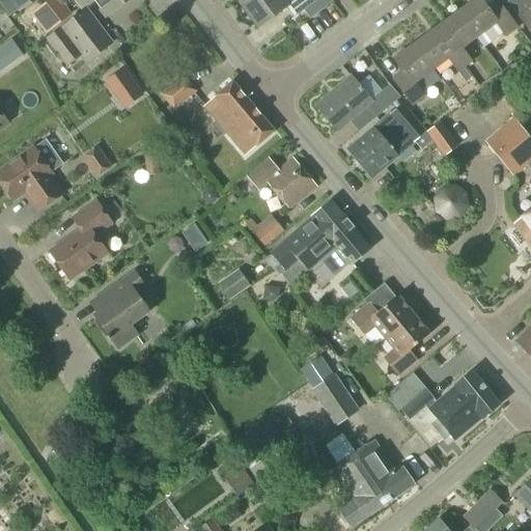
[(8,0),(17,12),(34,0),(8,0)]
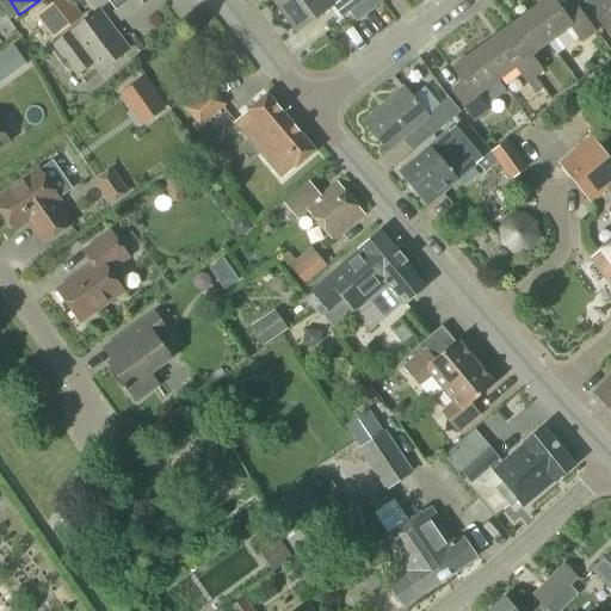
[(139,0),(140,1),(142,0),(106,0),(115,11),(128,0),(139,0)]
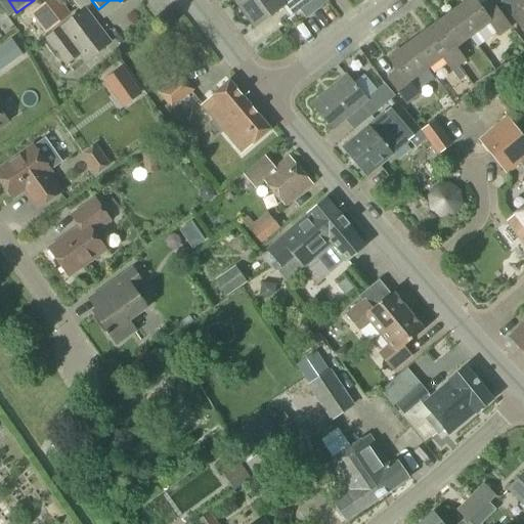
[(281,0),(242,0),(236,4),(254,28),(286,5),(281,0)]
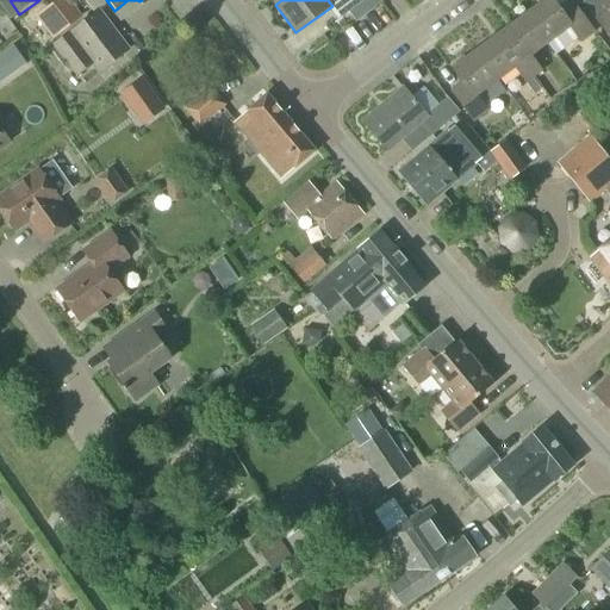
[(346,13),(363,0),(337,0),(337,1),(346,13)]
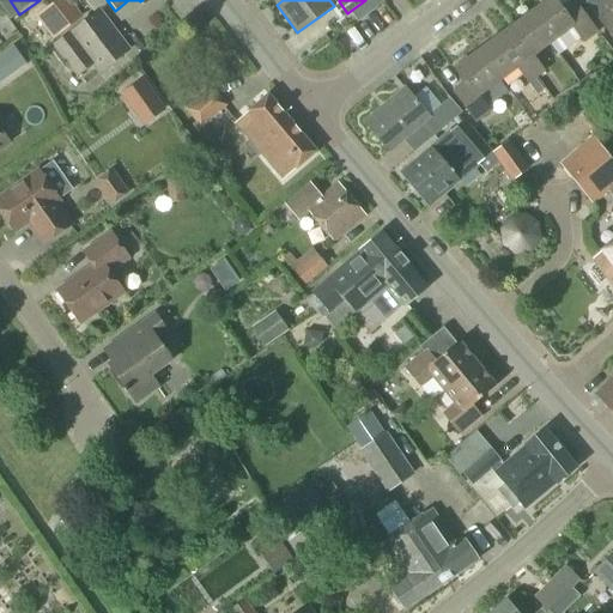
[(547,0),(528,14),(550,44),(574,28),(584,42),(596,32),(574,2),(562,11),(553,0),(547,0)]
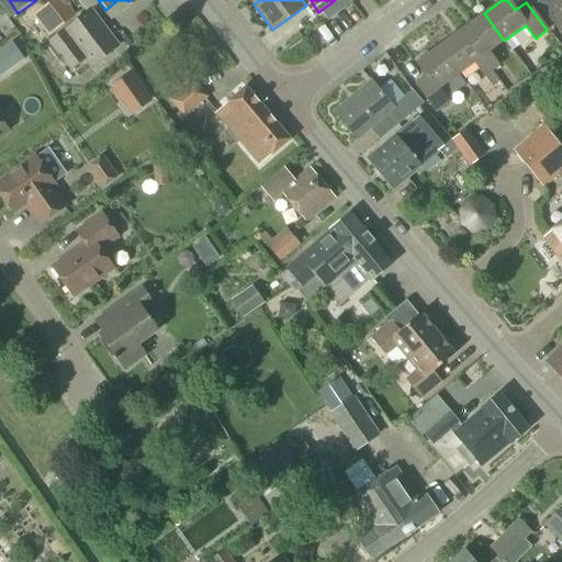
[(561,0),(551,0),(560,11),(549,20),(561,36),(561,0)]
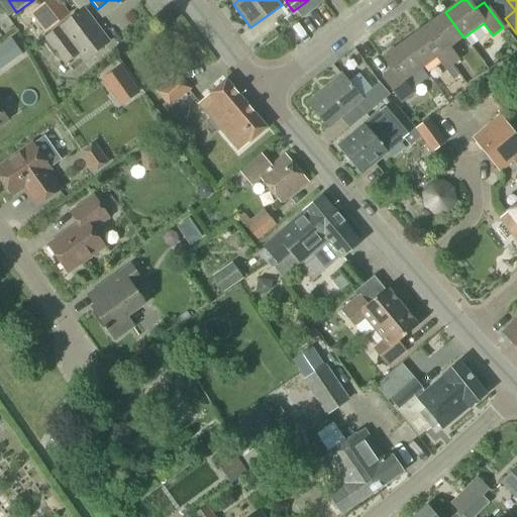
[(83,62),(108,42),(83,10),(45,38),(65,64),(77,55),(83,62)]
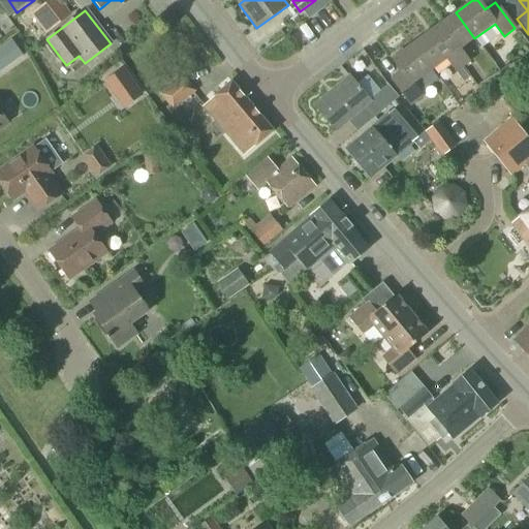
[(460,49),(474,38),(456,12),(434,28),(463,66),(469,61),(460,49)]
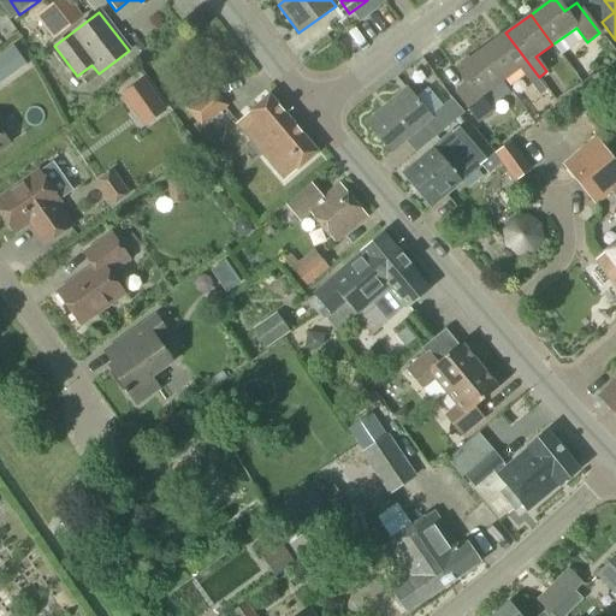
[(531,83),(539,77),(505,33),(481,51),(503,81),(521,69),(531,83)]
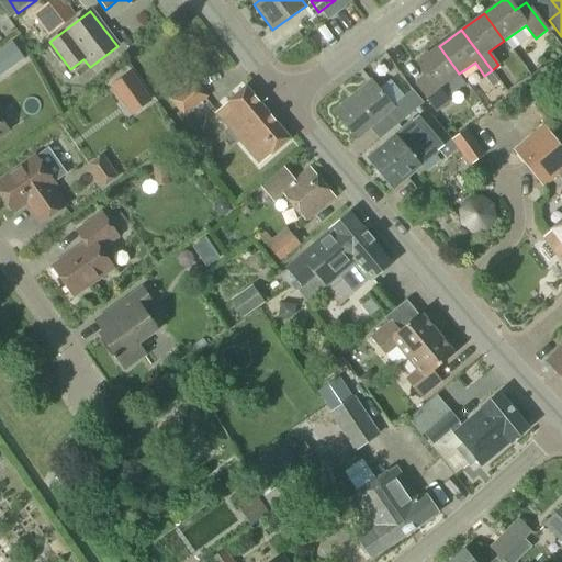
[(11,43),(0,51),(0,57),(9,70),(24,60),(11,43)]
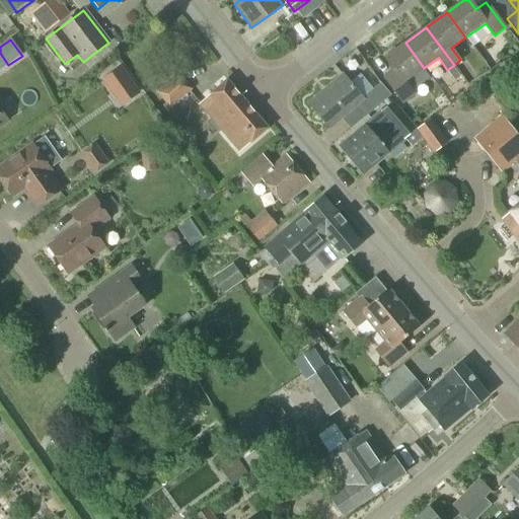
[(404,82),(424,68),(405,43),(384,58),(394,70),(384,78),(402,102),(414,94),(404,82)]
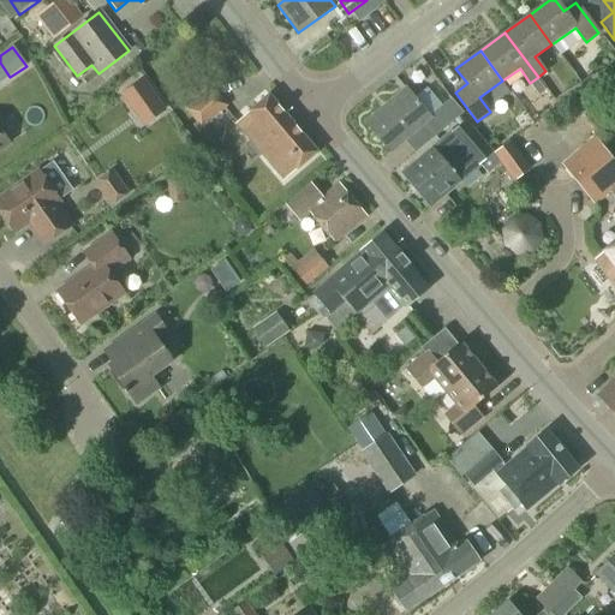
[(143,79),(119,96),(131,112),(155,95),(143,79)]
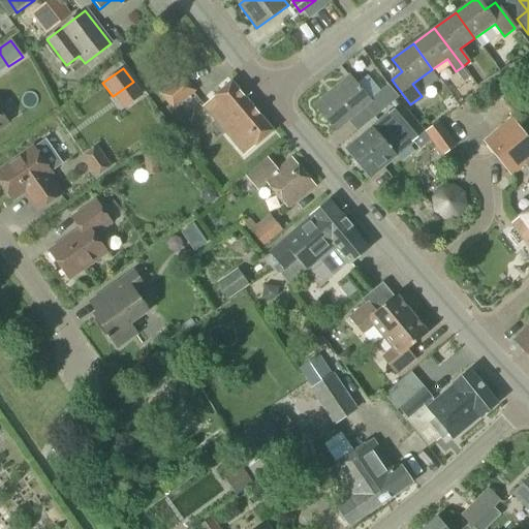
[(172,111),(195,92),(182,75),(158,94),(172,111)]
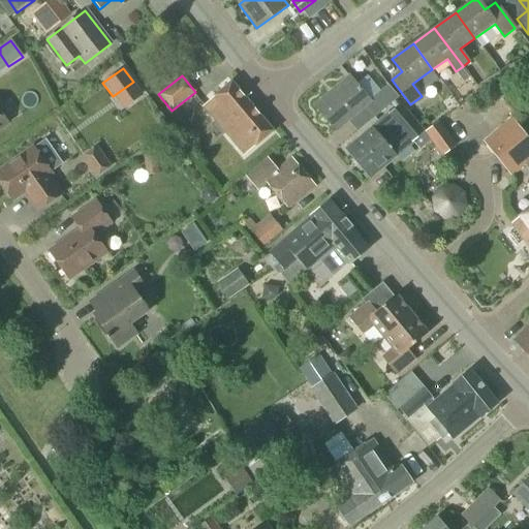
[(387,85),(369,100),(349,76),(314,105),(335,131),(362,109),(372,120),(398,98),(387,85)]
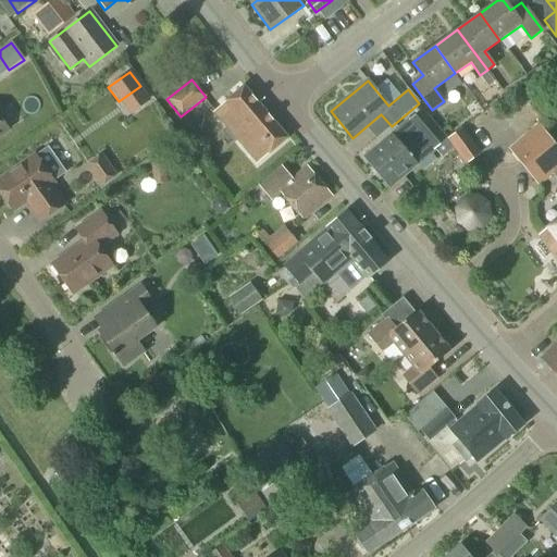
[(245,85),(212,113),(256,164),(287,137),(245,85)]
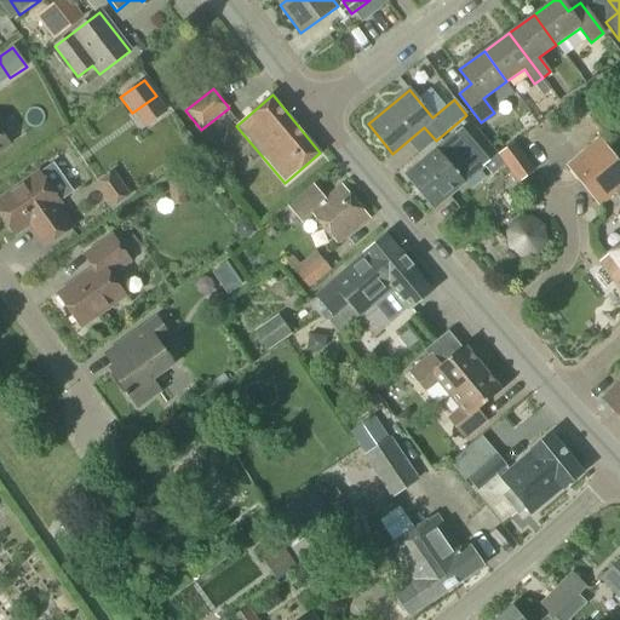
[(434,210),(497,156),(469,122),(405,176),(422,196),(422,201),(425,206),(430,206),(434,210)]
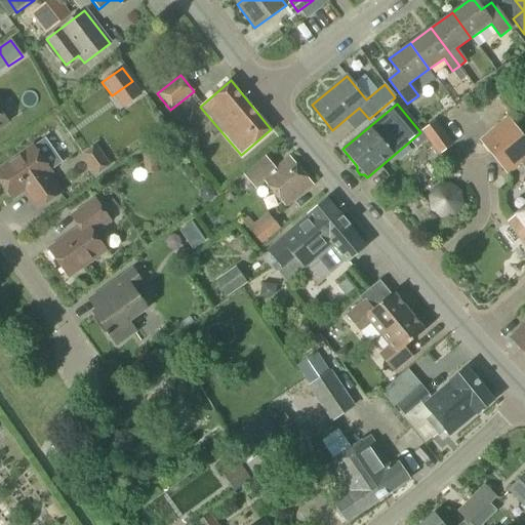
[(507,175),(524,160),(524,138),(507,117),(478,140),(507,175)]
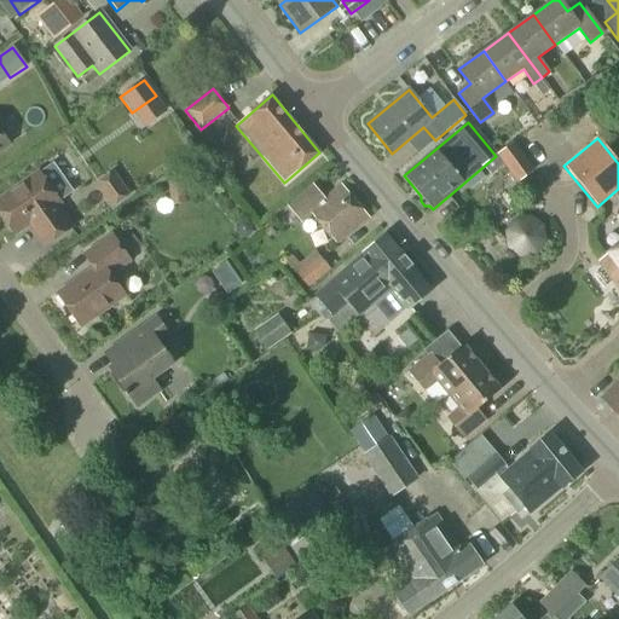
[(516,184),(533,172),(513,143),(496,155),(516,184)]
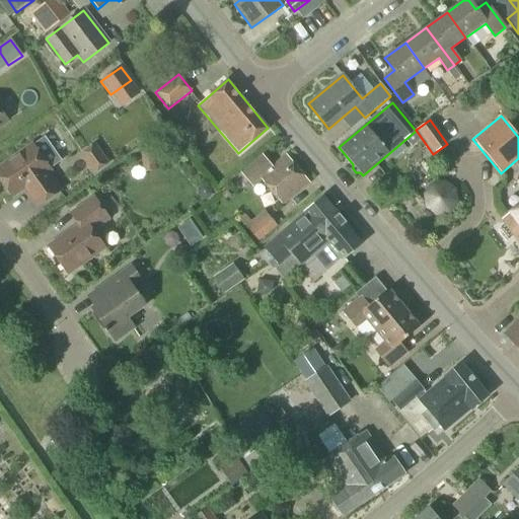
[(92,174),(108,163),(94,144),(79,156),(92,174)]
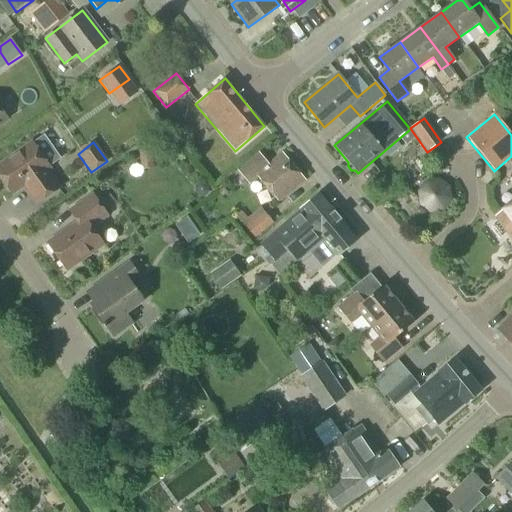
[(58,187),(46,169),(48,167),(31,143),(0,164),(0,176),(12,193),(25,184),(37,202),(58,187)]
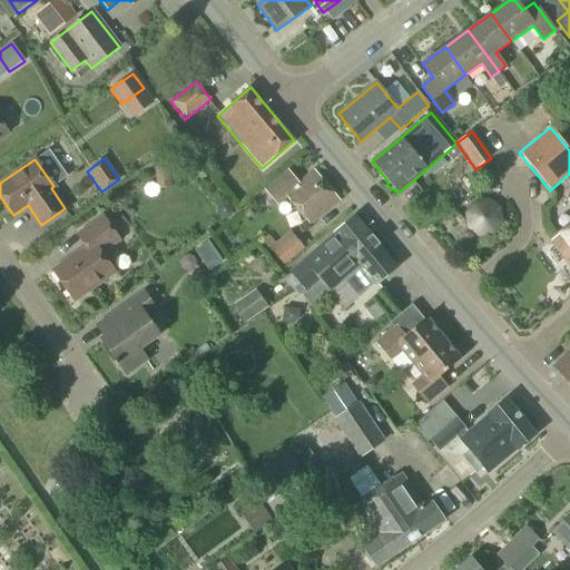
[(168,163),(154,164),(155,177),(169,175),(168,163)]
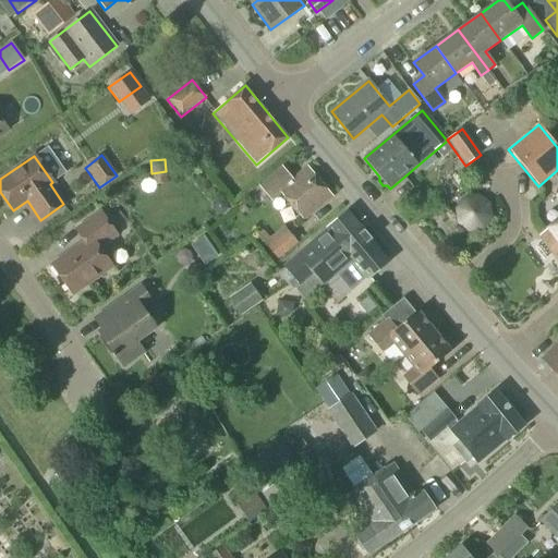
[(332,196),(307,167),(292,180),(282,168),(259,187),(270,201),(279,193),(303,221),(332,196)]
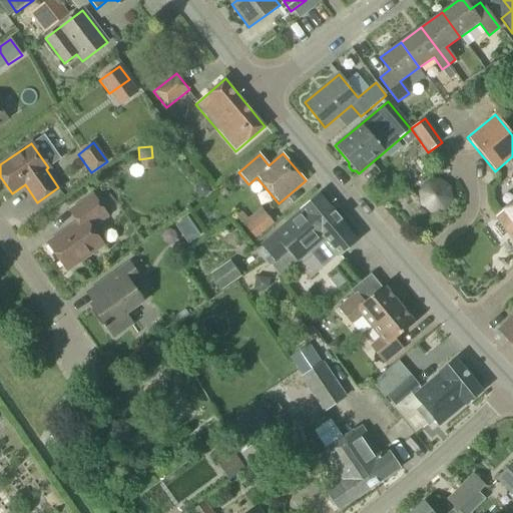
[(431,213),(444,212),(452,200),(450,187),(439,179),(426,181),(418,192),(420,206),(431,213)]
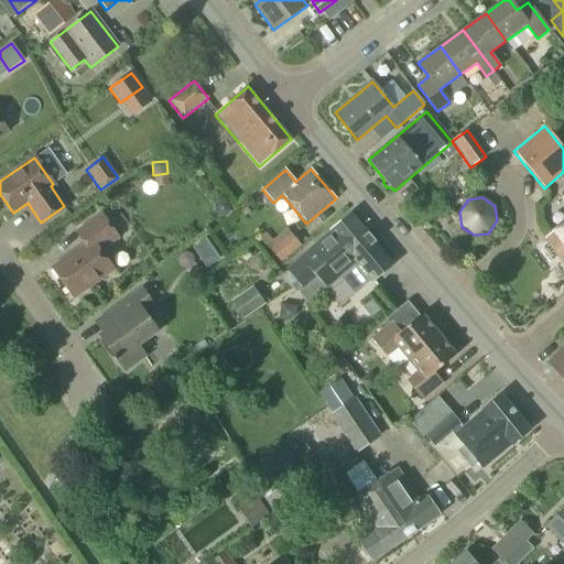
[(73,297),(114,269),(101,252),(120,238),(101,213),(75,232),(84,246),(52,269),(73,297)]
